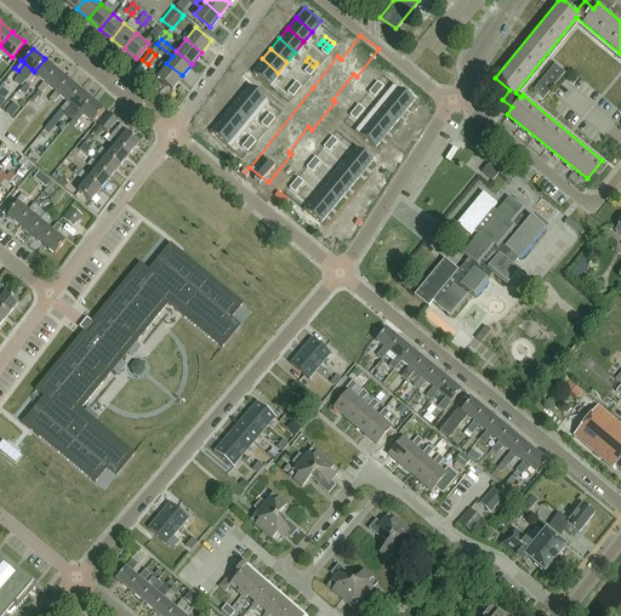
[(32,69),(26,77),(30,80),(36,73),(43,79),(45,81),(56,68),(45,58),(34,72),(32,69)]
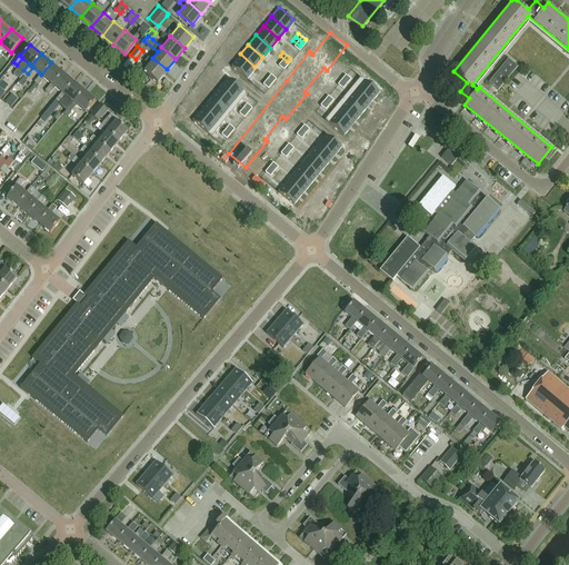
[(167,69),(152,58),(148,53),(145,58),(149,62),(143,69),(158,80),(167,69)]
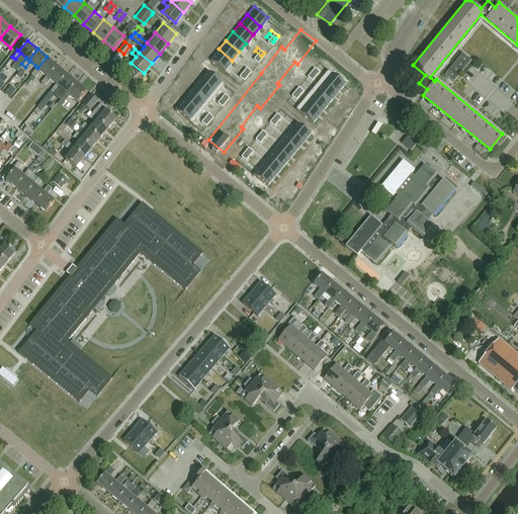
[(232,61),(219,49),(210,58),(225,69),(232,61)]
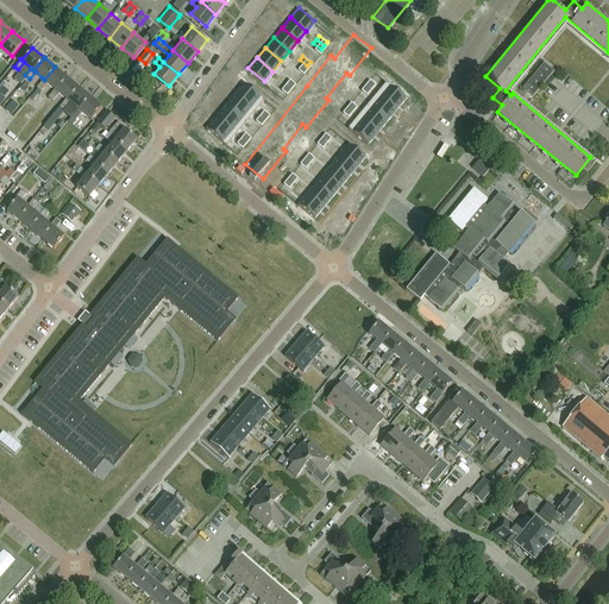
[(307,65),(300,60),(296,63),(305,69),(307,65)]
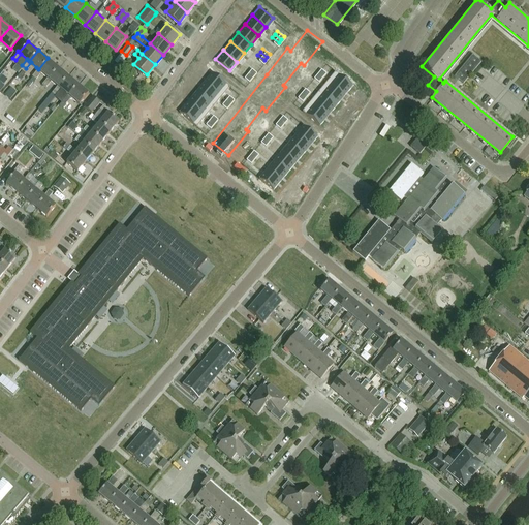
[(463,82),(480,60),(472,53),(455,73),(463,82)]
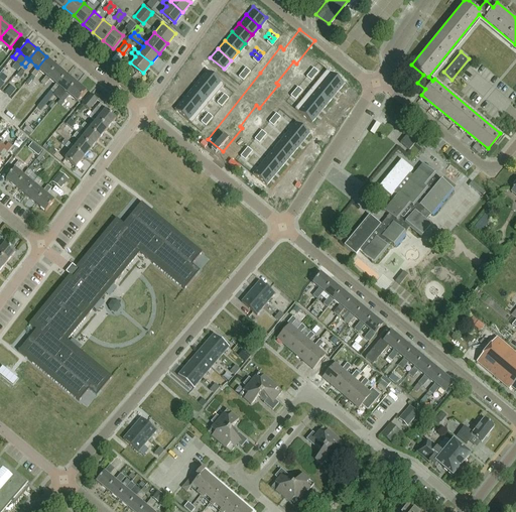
[(35,66),(30,72),(35,76),(40,70),(45,74),(47,76),(56,65),(46,56),(37,68),(35,66)]
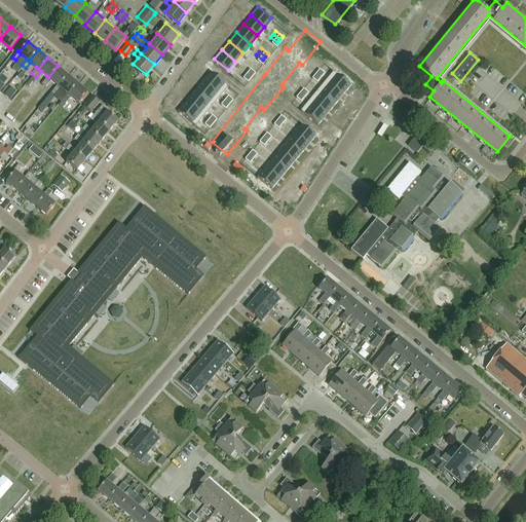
[(58,85),(67,74),(58,66),(48,77),(46,75),(41,81),(45,84),(50,78),(57,83),(58,85)]
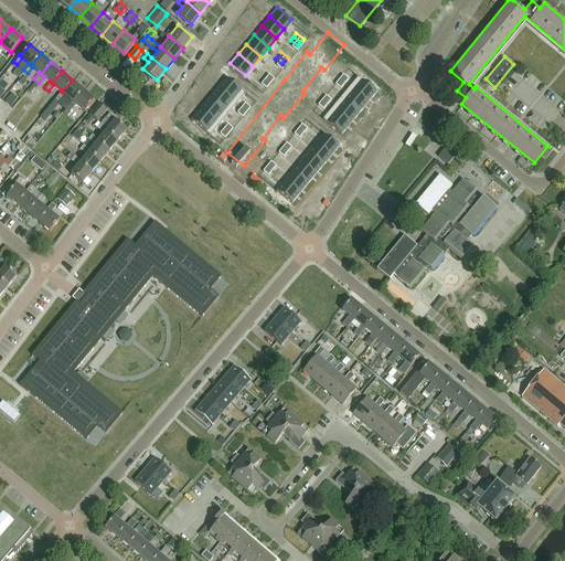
[(273,76),(265,71),(263,74),(269,80),(273,76)]
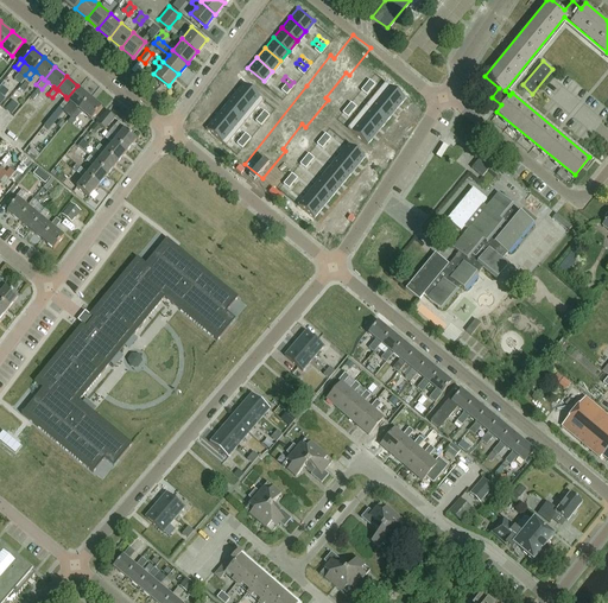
[(375,84),(368,77),(365,82),(373,88),(375,84)]
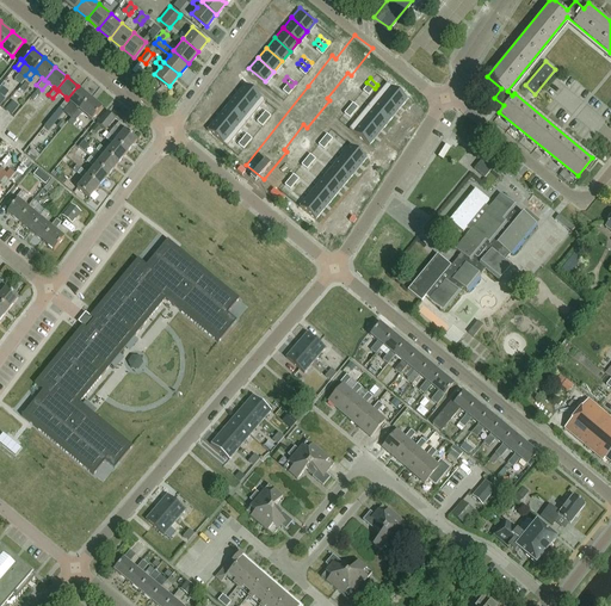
[(291,86),(284,80),(281,84),(289,90),(291,86)]
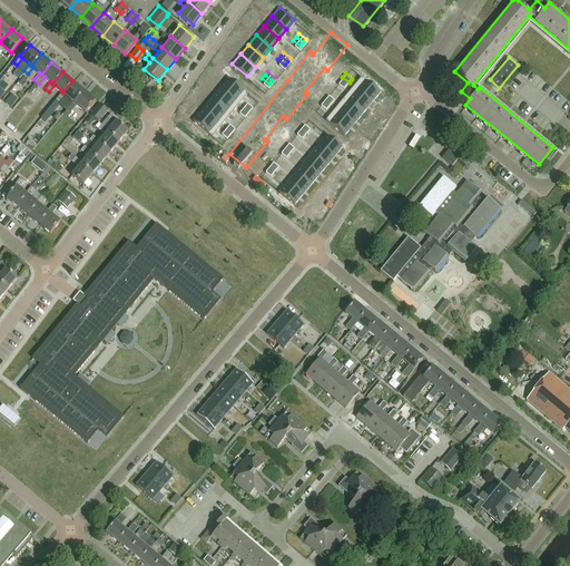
[(381,90),(362,75),(353,85),(372,100),(381,90)]
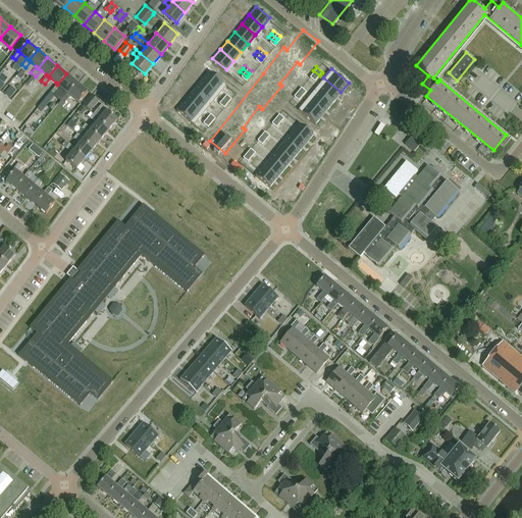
[(226,84),(210,69),(202,80),(218,93),(226,84)]
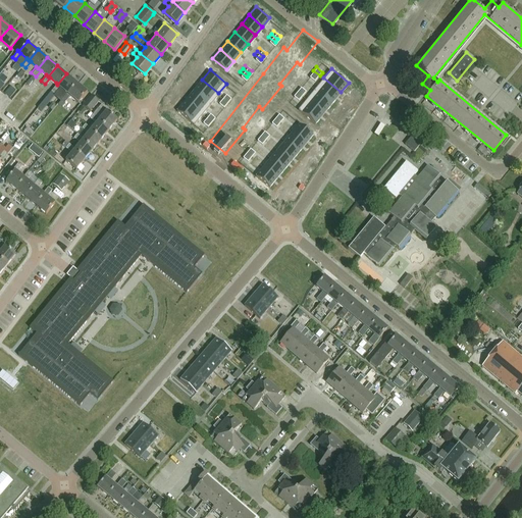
[(320,75),(313,70),(311,73),(317,79),(320,75)]
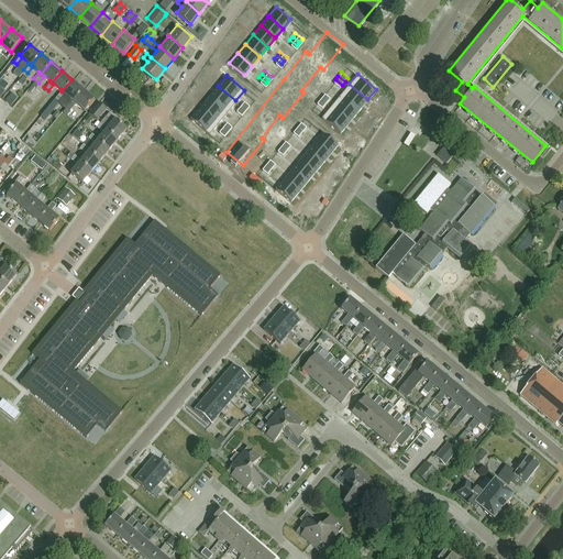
[(61,89),(55,96),(59,99),(65,92),(70,98),(73,100),(83,88),(72,79),(62,91),(61,89)]
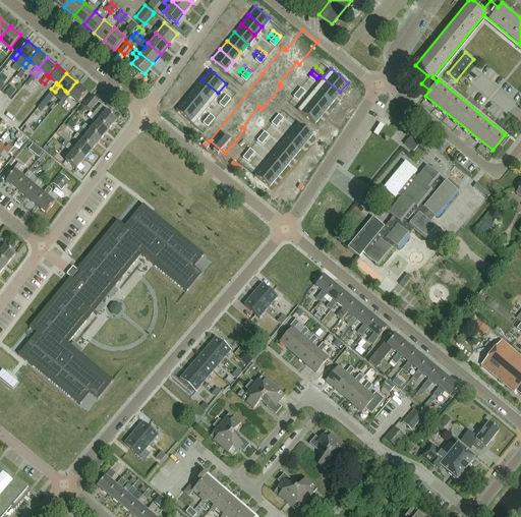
[(340,92),(323,77),(314,88),(332,102),(340,92)]
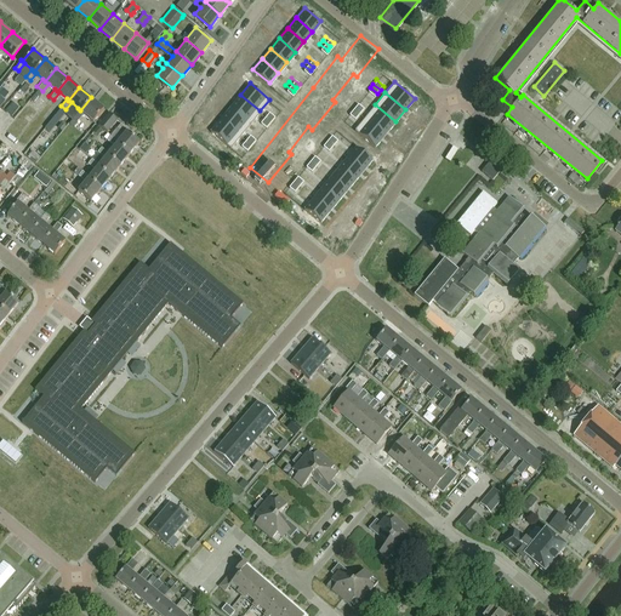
[(260,110),(240,95),(231,106),(250,123),(260,110)]
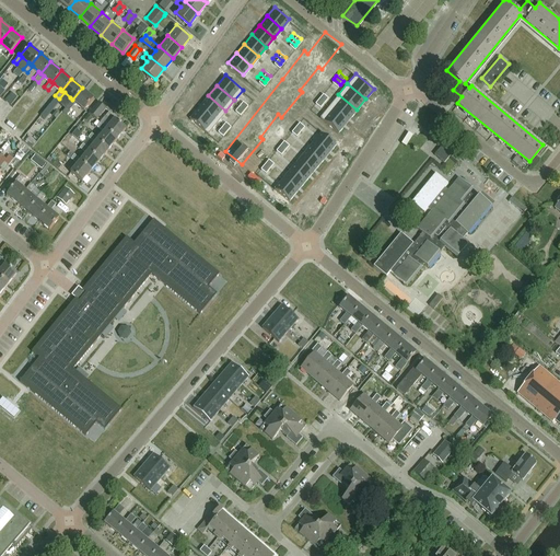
[(70,97),(65,104),(69,107),(74,101),(83,108),(93,96),(82,88),(72,100),(70,97)]
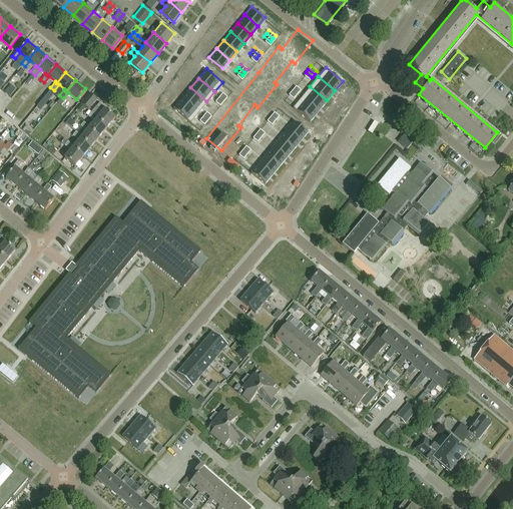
[(15,85),(10,81),(4,89),(9,93),(15,85)]
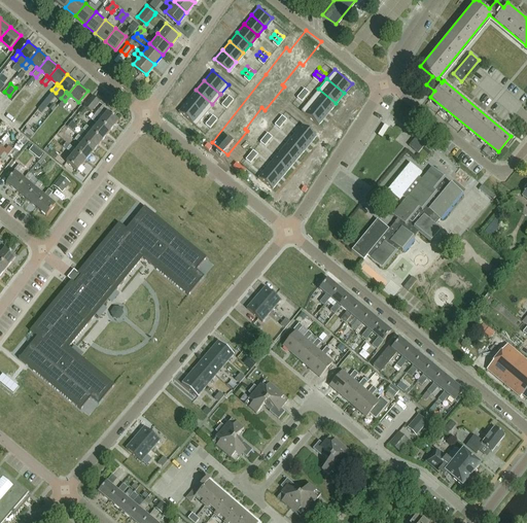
[(310,93),(303,86),(301,91),(307,96),(310,93)]
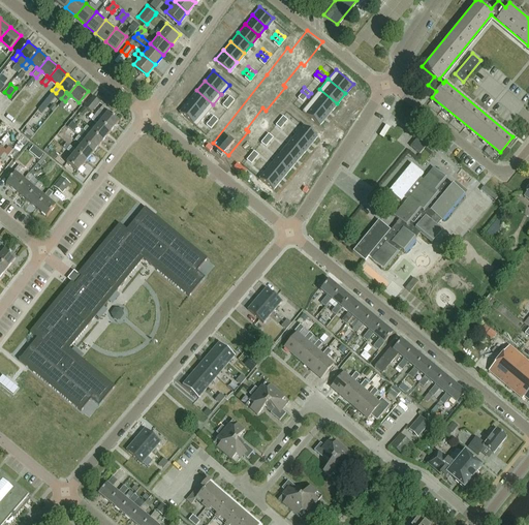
[(337,103),(319,89),(311,99),(329,113),(337,103)]
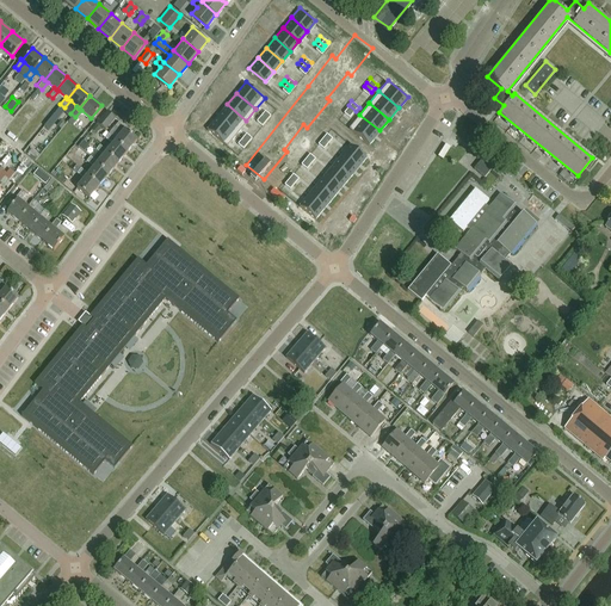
[(246,121),(227,104),(217,116),(238,131),(246,121)]
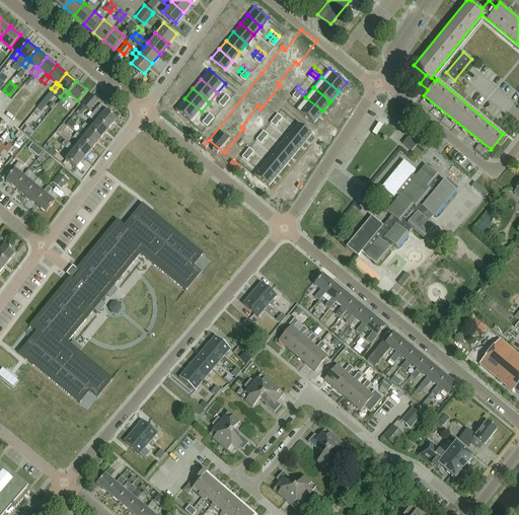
[(302,94),(296,89),(293,92),(300,97),(302,94)]
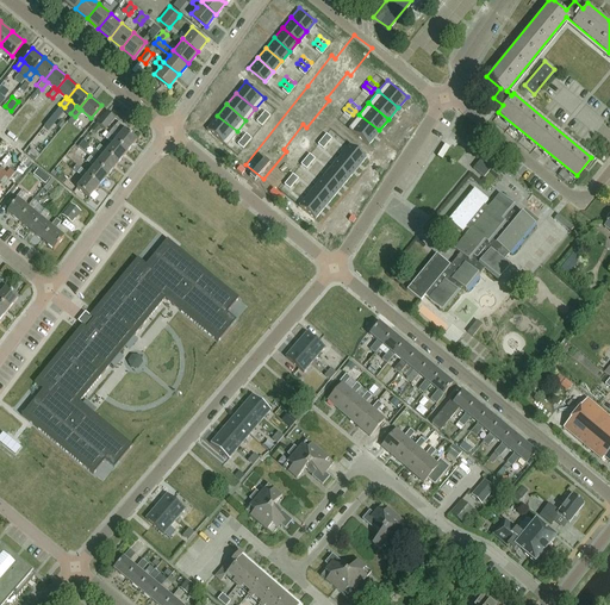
[(268,113),(261,107),(257,111),(266,117),(268,113)]
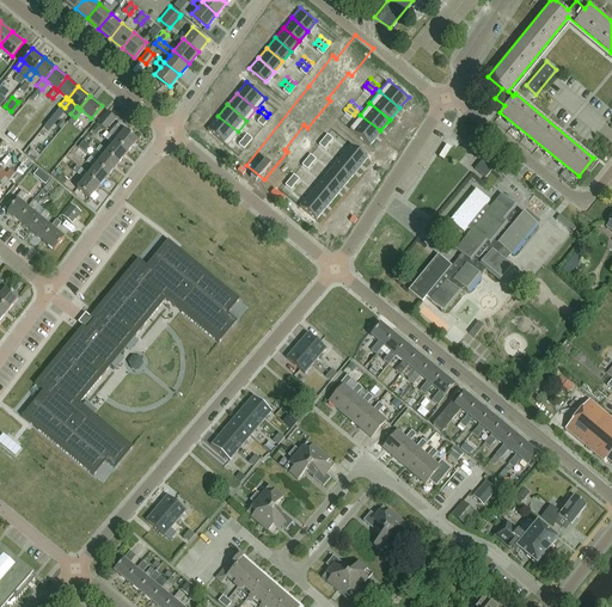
[(105,128),(111,121),(116,116),(108,109),(97,121),(105,128)]
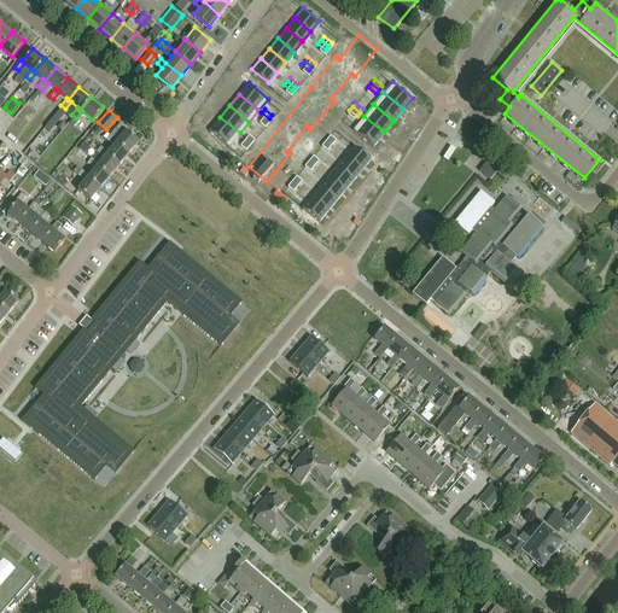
[(269,118),(261,112),(258,116),(266,122),(269,118)]
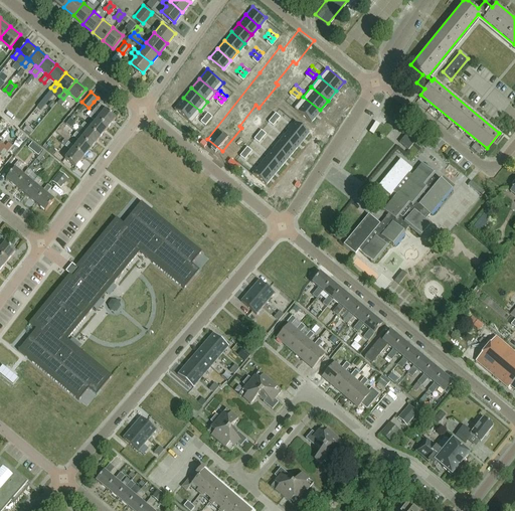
[(320,110),(303,97),(295,106),(312,120),(320,110)]
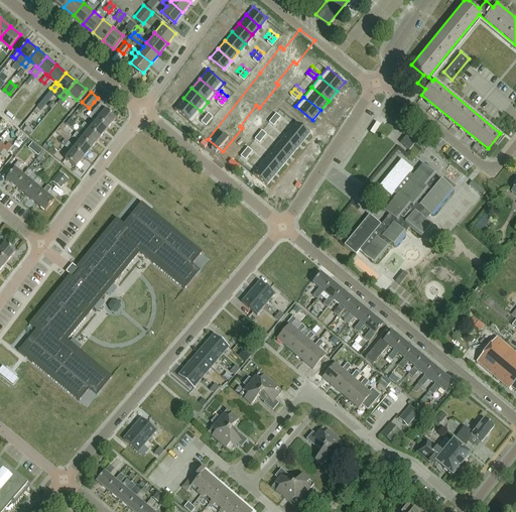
[(201,111),(183,98),(175,107),(192,121),(201,111)]
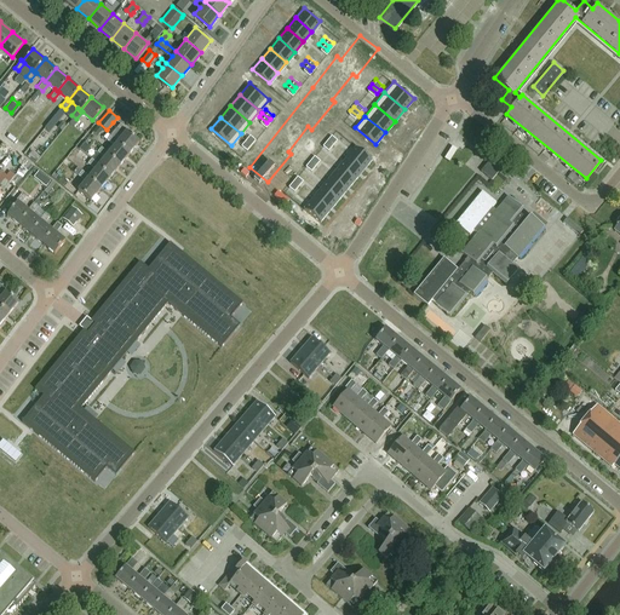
[(116,142),(128,151),(139,139),(127,130),(128,127),(120,121),(116,126),(124,132),(119,139),(116,142)]
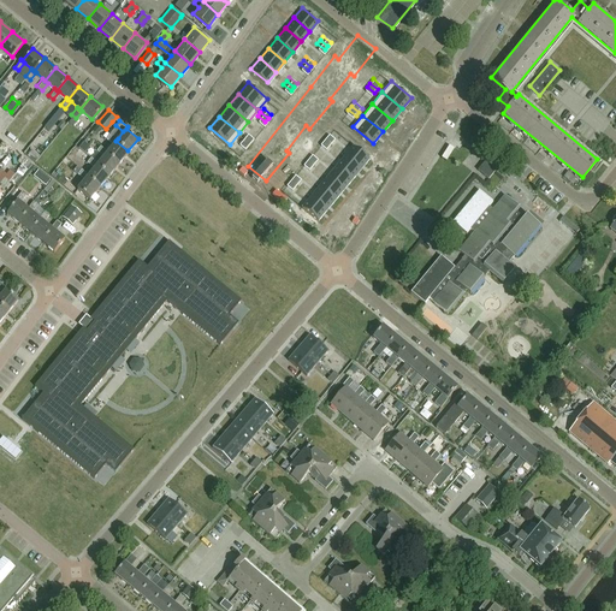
[(253,137),(244,131),(242,135),(249,141),(253,137)]
